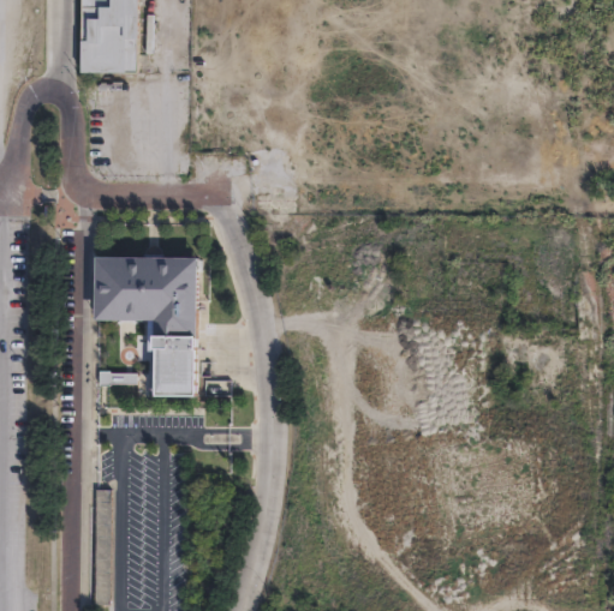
[(135,0),(135,64),(79,63),(79,0),(135,0)]
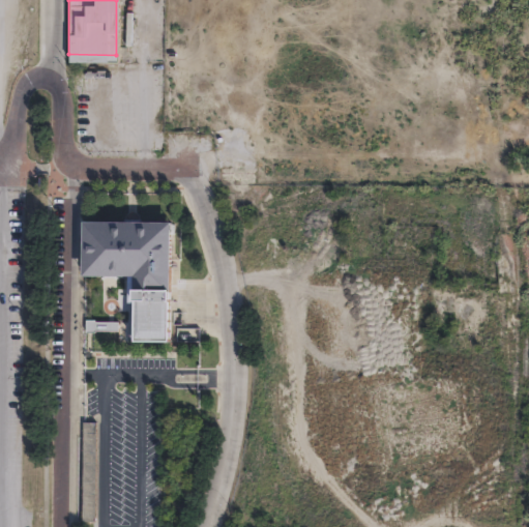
[(527,184),(519,184),(519,204),(527,204),(527,184)]
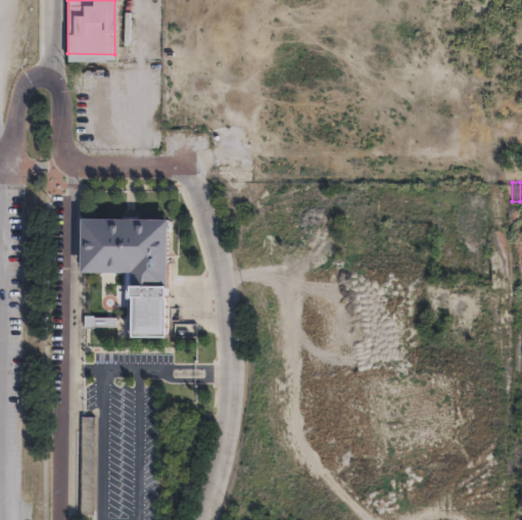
[(129,284),(129,272),(80,271),(81,219),(171,220),(169,336),(131,335),(131,328),(124,328),(125,310),(131,310),(131,296),(126,296),(126,284),(129,284)]
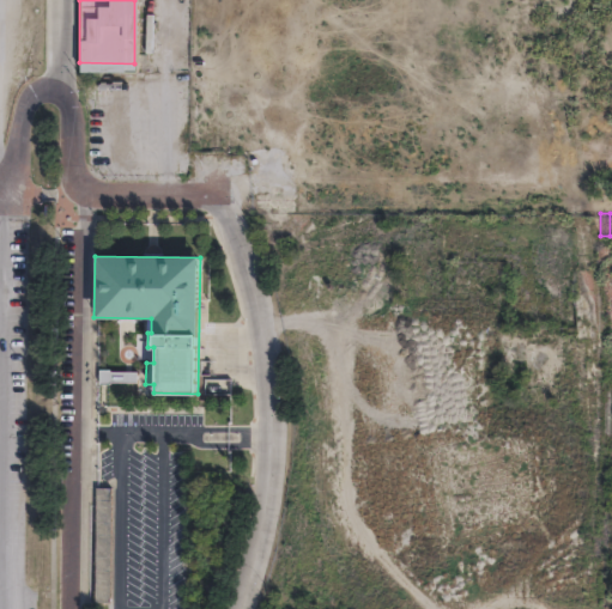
[(110,371),(110,372),(137,372),(137,383),(110,383),(110,384),(100,384),(100,371),(110,371)]
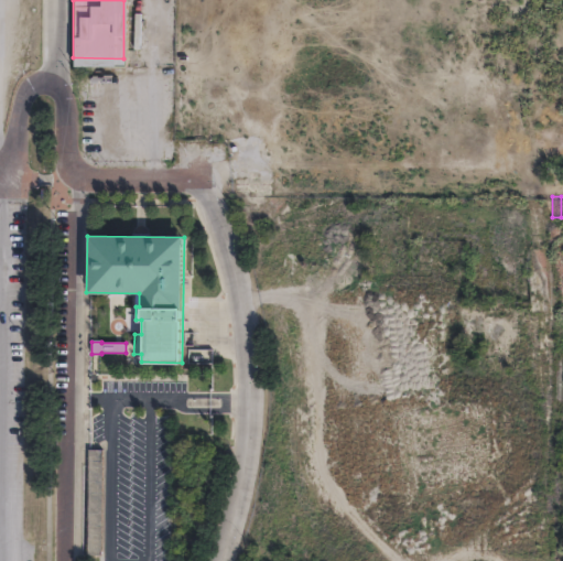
[(101,551),(101,446),(88,446),(88,551),(101,551)]
